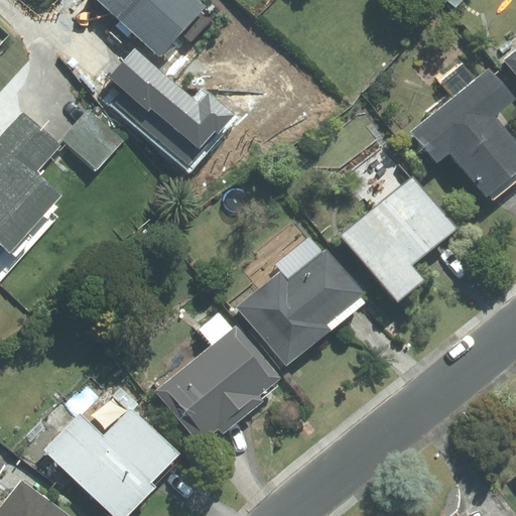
[(98,0),(120,20),(110,32),(122,43),(133,32),(159,56),(180,33),(190,42),(221,10),(210,0),(98,0)]
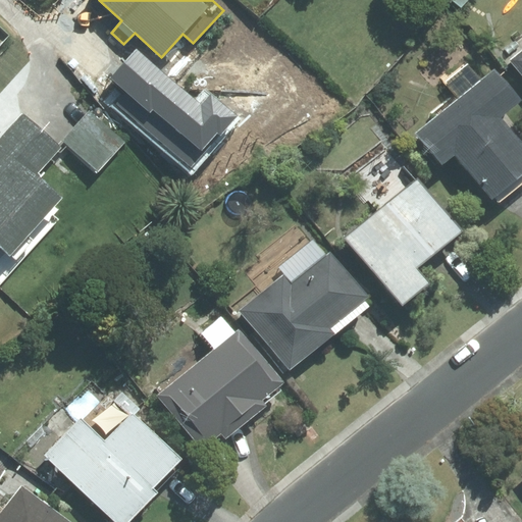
[(236,118),(204,91),(195,101),(136,49),(109,79),(123,91),(114,100),(193,168),(236,118)]
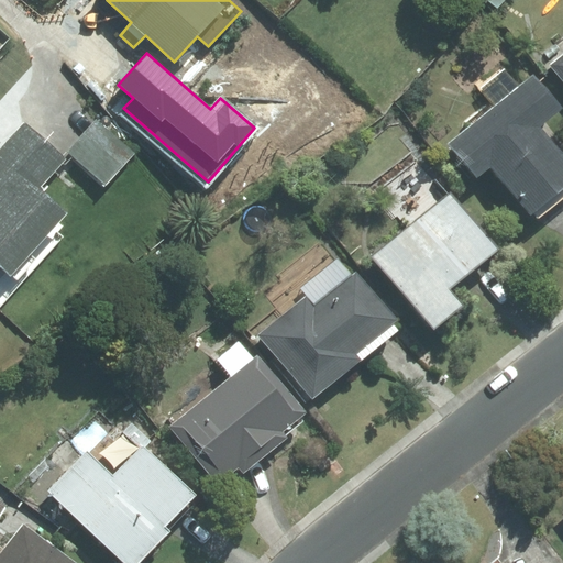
[(562,54),(550,66),(562,80),(562,54)]
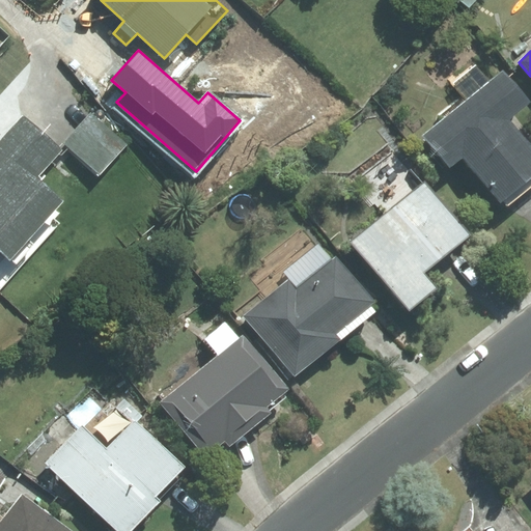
[(502,70),(421,136),(448,169),(462,158),(500,203),(530,176),(530,145),(509,119),(529,103),(502,70)]
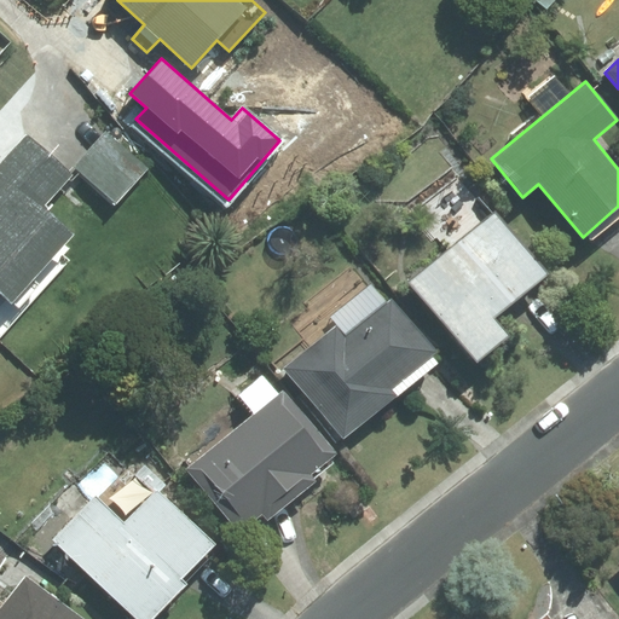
[(105,133),(75,166),(116,204),(146,171),(105,133)]
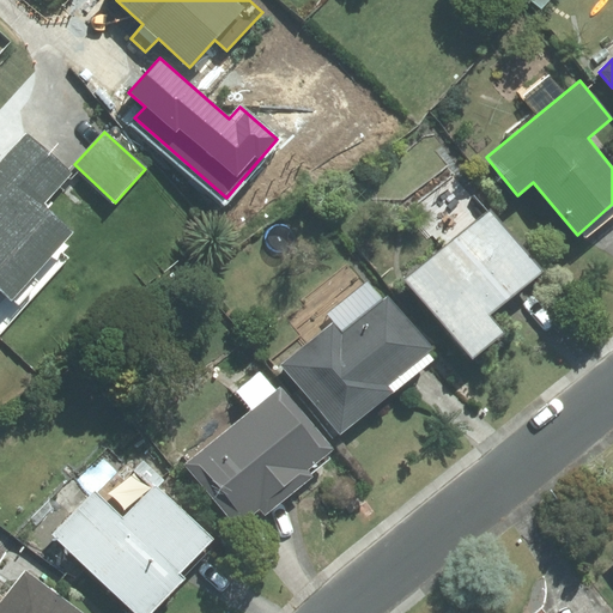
[(0,287),(13,299),(76,231),(44,205),(71,175),(25,134),(0,161),(0,287)]
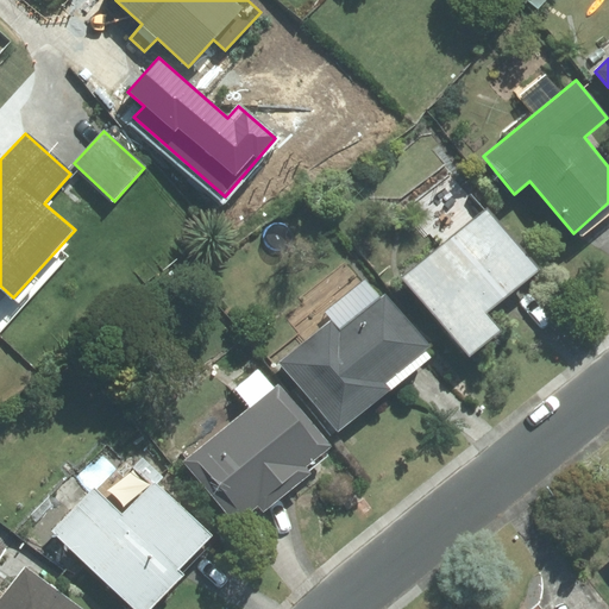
[(488,205),(400,277),(469,357),(502,331),(488,313),(541,269),(488,205)]
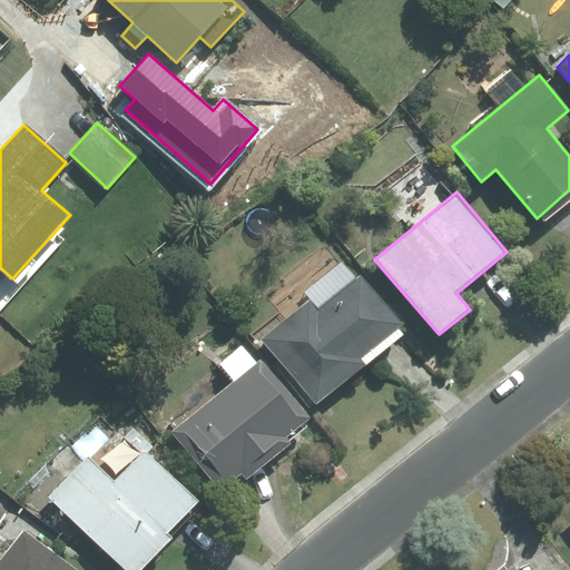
[(308,300),(262,338),(316,404),(364,364),(360,360),(403,323),(361,273),(317,310),(308,300)]
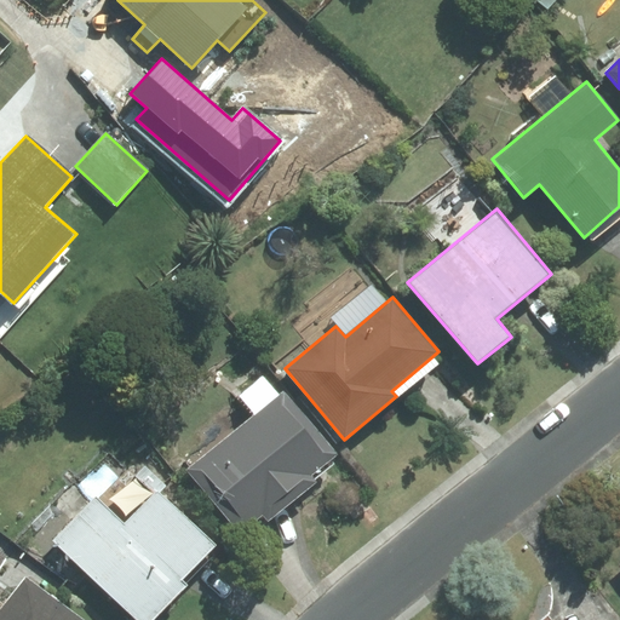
[(283,390),(187,470),(240,533),(262,515),(268,522),(319,481),(313,475),(337,454),(283,390)]
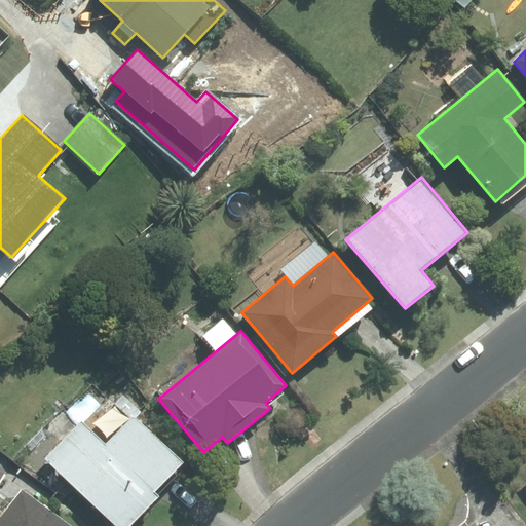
[(81,422),(46,459),(116,525),(130,525),(159,496),(155,492),(184,462),(135,416),(106,447),(81,422)]
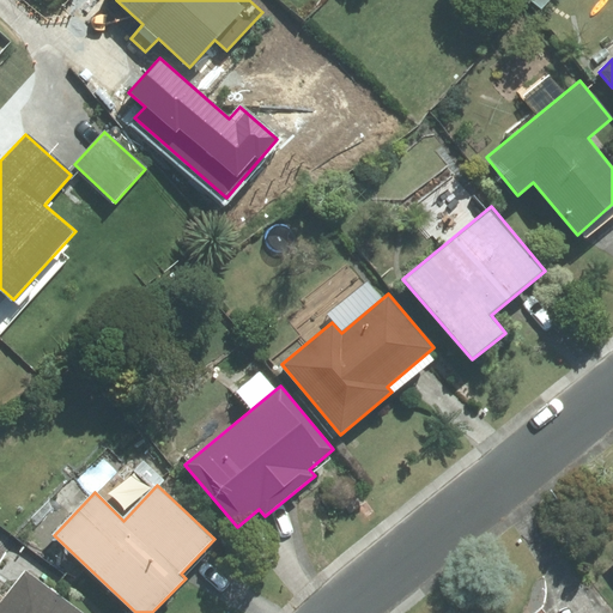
[(82,612),(25,570),(0,604),(0,612),(82,612)]
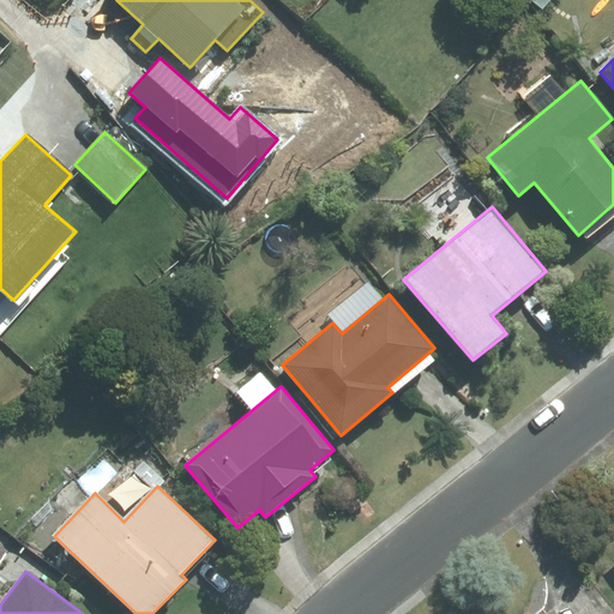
All buildings are outlined.
